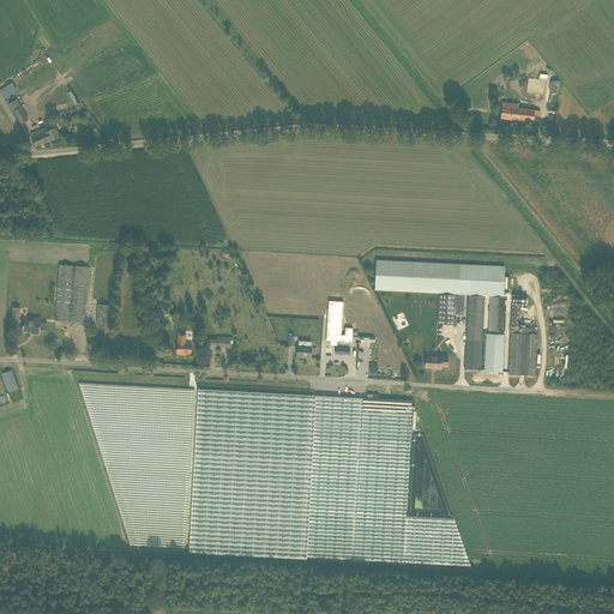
[(559,82),(551,80),(547,110),(555,112),(559,82)]
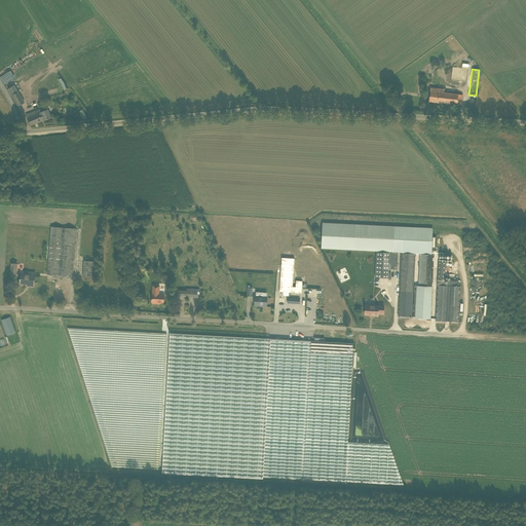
[(8,88),(19,106),(25,102),(23,99),(21,99),(17,92),(19,91),(14,85),(8,88)]
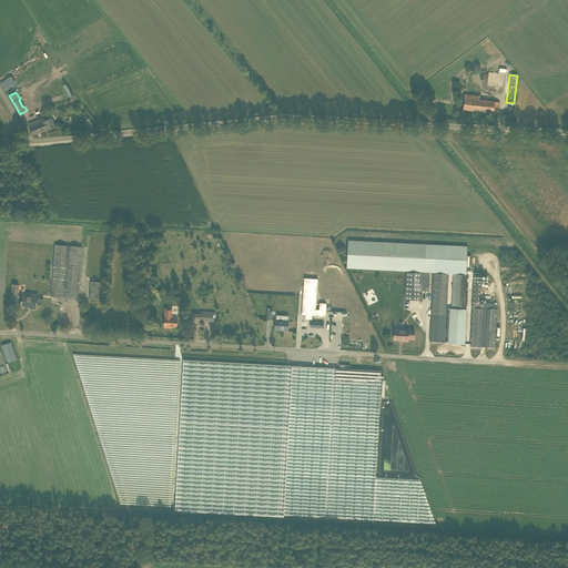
[(499,102),(465,99),(464,110),(498,113),(499,102)]
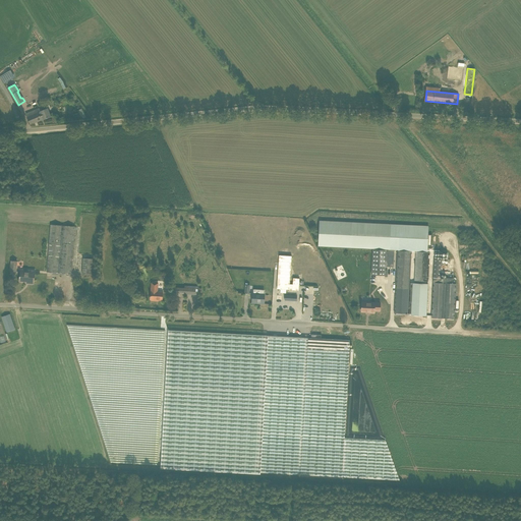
[(26,114),(30,124),(44,119),(51,117),(48,109),(42,111),(41,108),(26,114)]
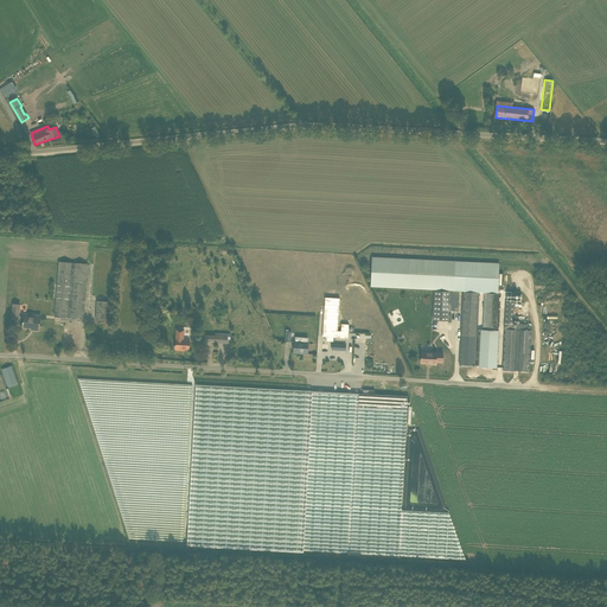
[(499,263),(454,261),(372,256),(371,286),(453,291),(498,293),(499,263)]
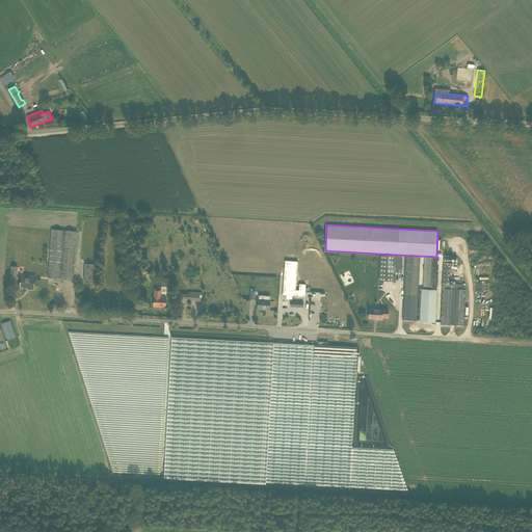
[(48,277),(73,280),(76,232),(52,230),(48,277)]
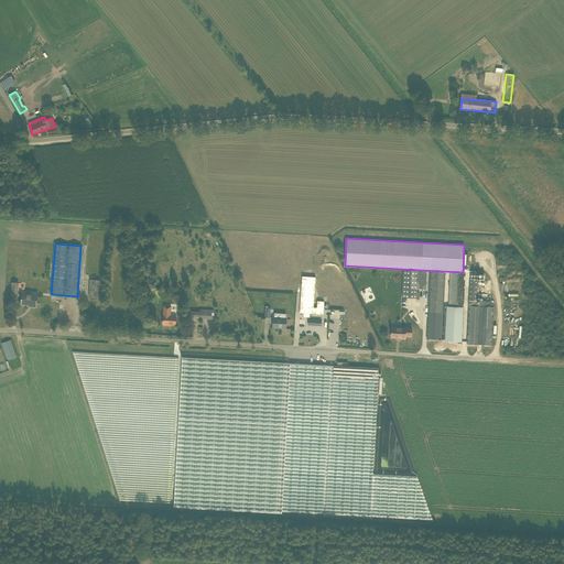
[(418,271),(403,270),(402,297),(416,299),(418,271)]
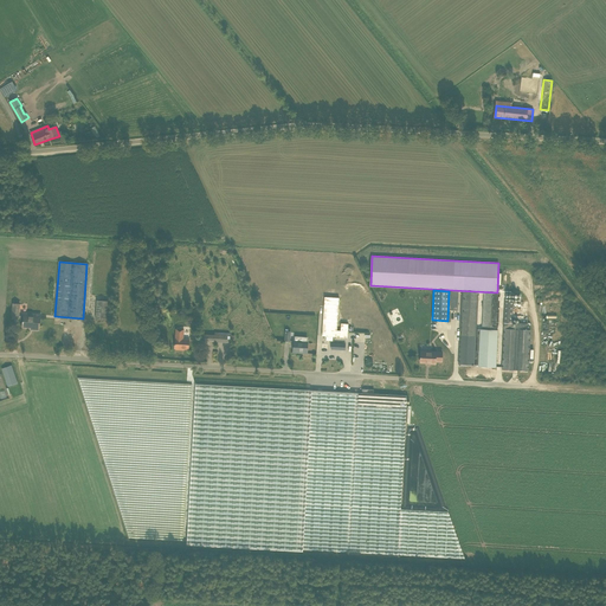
[(475,366),(478,292),(462,291),(458,365),(475,366)]
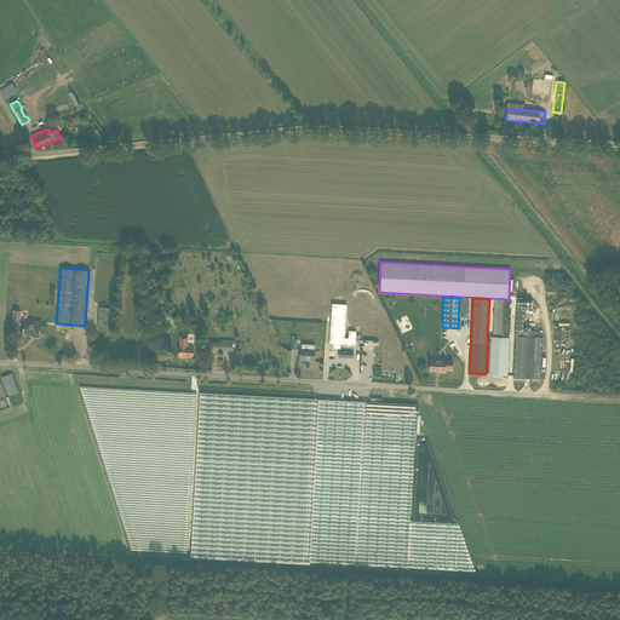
[(511,300),(500,300),(495,300),(494,334),(510,336),(511,300)]
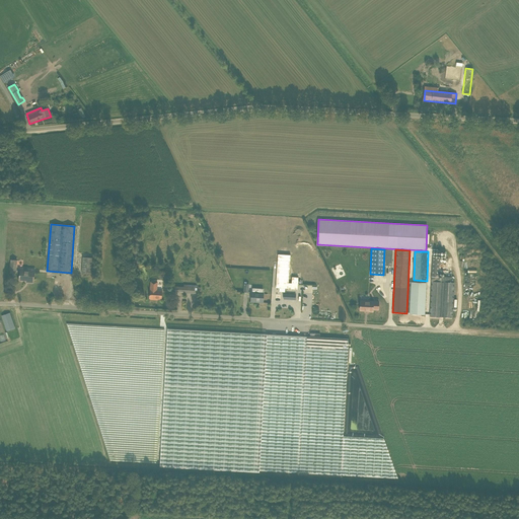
[(83,257),(82,274),(94,275),(95,258),(83,257)]
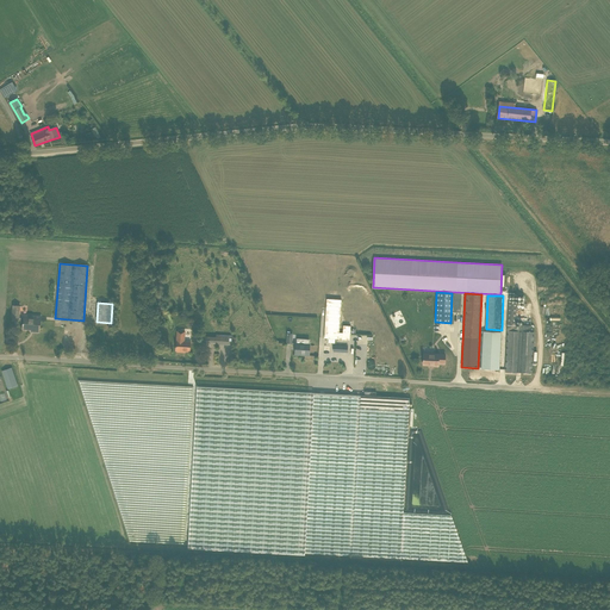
[(33,332),(39,332),(41,317),(24,316),(23,329),(33,330),(33,332)]
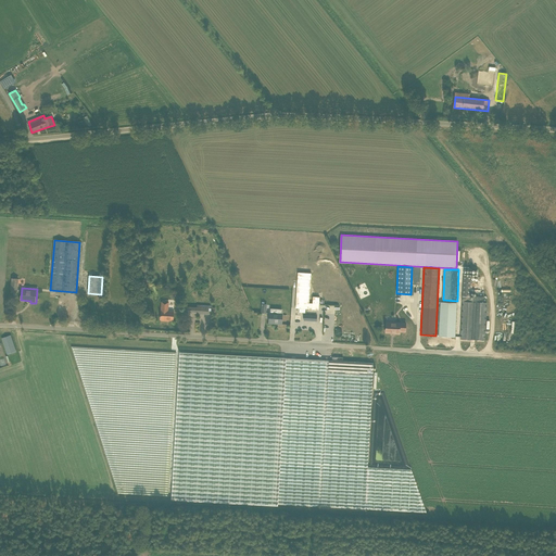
[(484,340),(487,303),(483,303),(483,297),(474,297),(474,300),(470,300),(463,299),(463,302),(460,339),(484,340)]
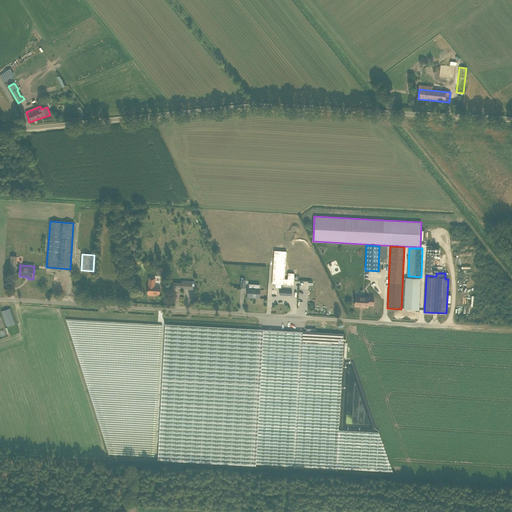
[(148,290),(147,290),(147,292),(148,292),(147,294),(148,295),(152,296),(152,295),(159,295),(159,287),(154,287),(155,278),(149,277),(148,290)]
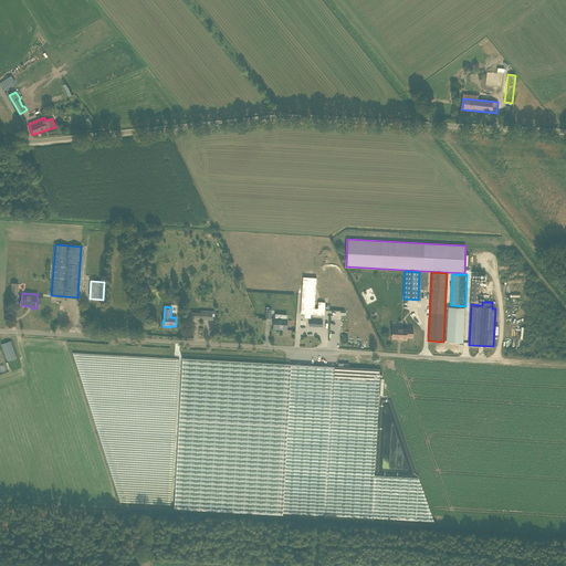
[(447,308),(444,342),(447,342),(449,342),(449,343),(452,343),(463,343),(465,308),(447,308)]
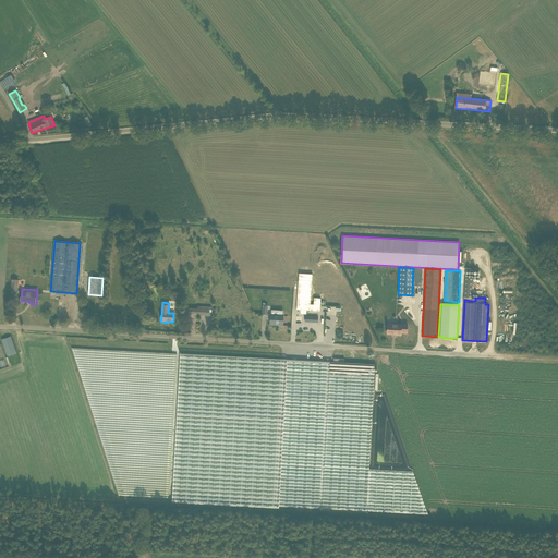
[(213,316),(214,307),(198,306),(197,308),(186,307),(186,314),(187,314),(187,315),(189,315),(189,314),(213,316)]
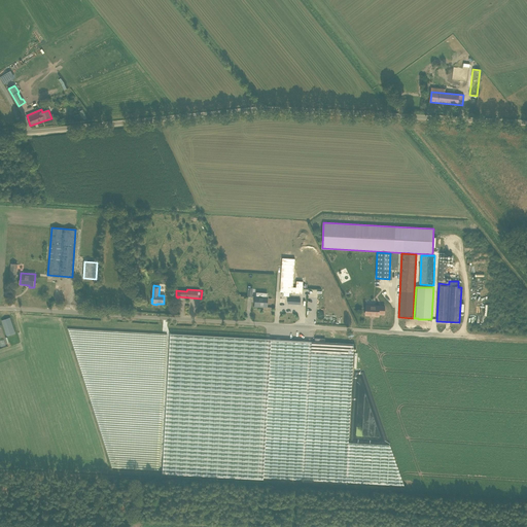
[(255,296),(255,306),(262,306),(262,307),(267,308),(268,297),(255,296)]
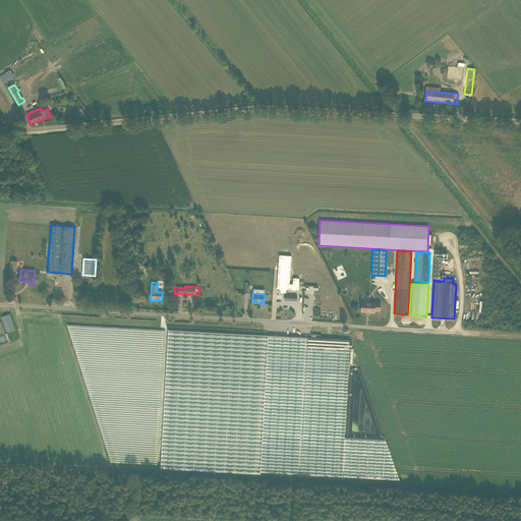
[(361,301),(360,311),(365,312),(374,313),(374,311),(380,311),(381,302),(361,301)]
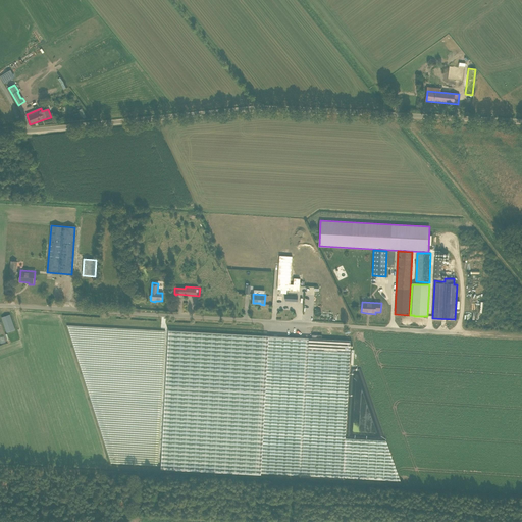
[(1,318),(7,332),(14,330),(15,330),(10,315),(1,318)]
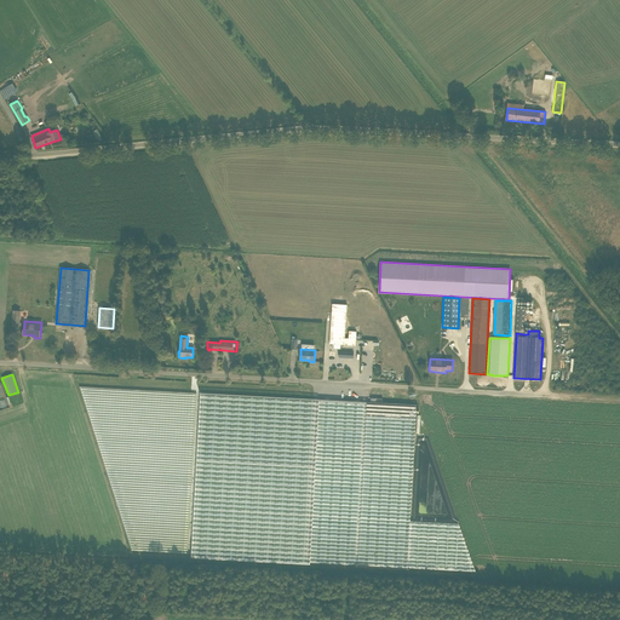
[(417,405),(319,400),(200,392),(191,558),(310,564),(310,563),(407,568),(476,572),(459,524),(409,522),(415,411),(417,405)]
